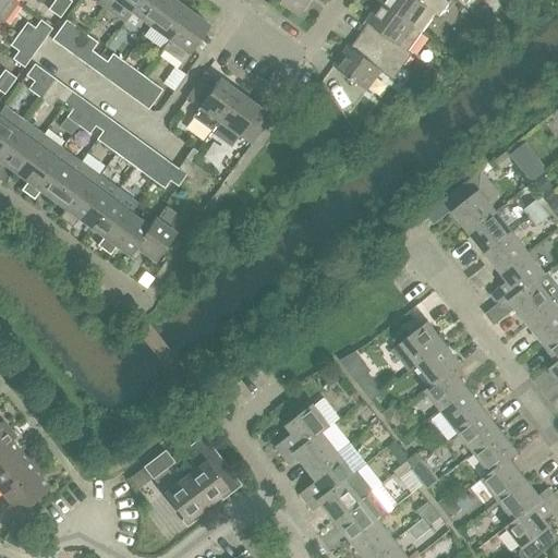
[(0,0),(0,20),(4,24),(19,4),(11,0),(0,0)]
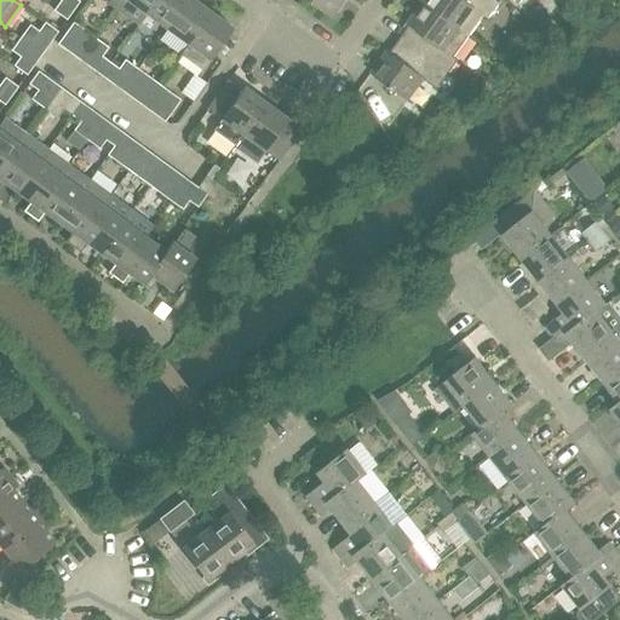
[(76,0),(61,0),(61,3),(73,11),(79,3),(76,0)]
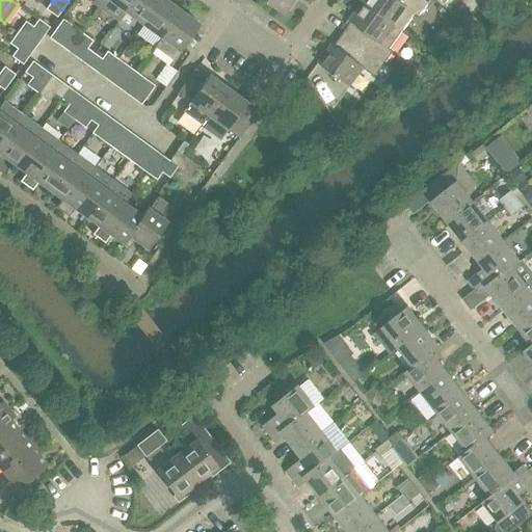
[(105,0),(100,8),(108,14),(117,21),(125,11),(132,0),(105,0)]
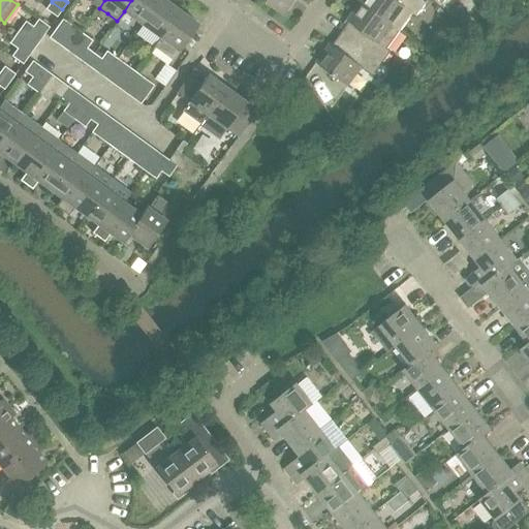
[(159,0),(131,0),(124,11),(142,25),(159,0)]
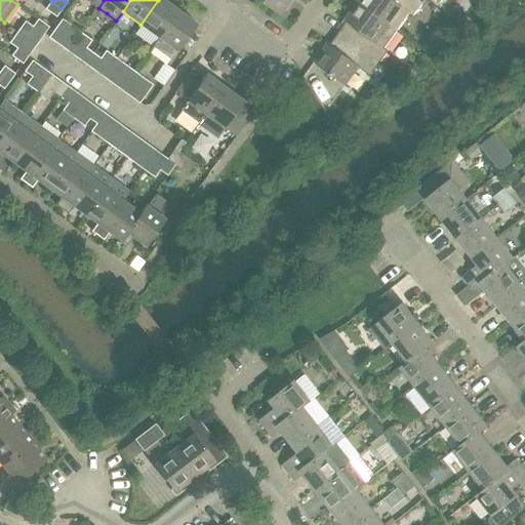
[(159,38),(178,11),(163,0),(158,0),(140,25),(159,38)]
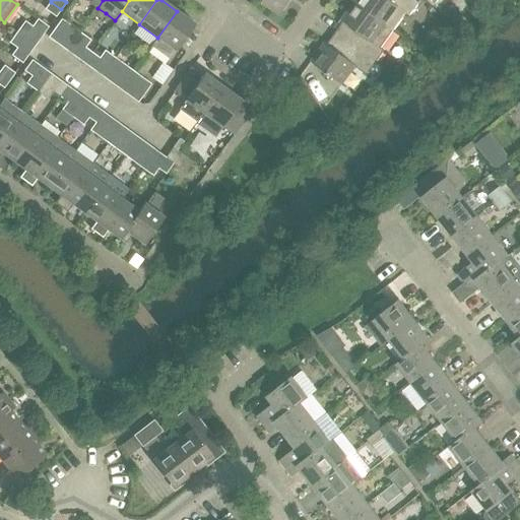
[(258,0),(279,15),(289,0),(258,0)]
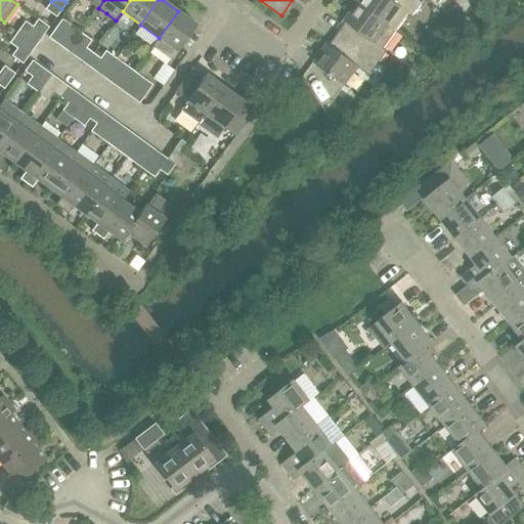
[(358,0),(357,2),(397,31),(409,13),(413,16),(423,3),(419,0),(358,0)]
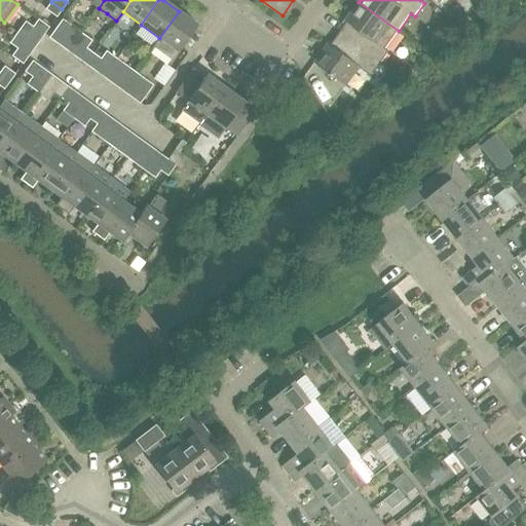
[(57,16),(62,9),(51,2),(45,9),(57,16)]
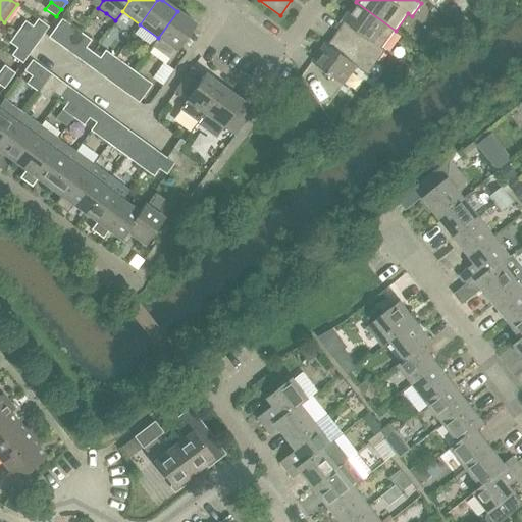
[(382,48),(396,31),(356,2),(349,12),(351,14),(337,34),(382,66),(382,64),(378,61),(386,51),(382,48)]
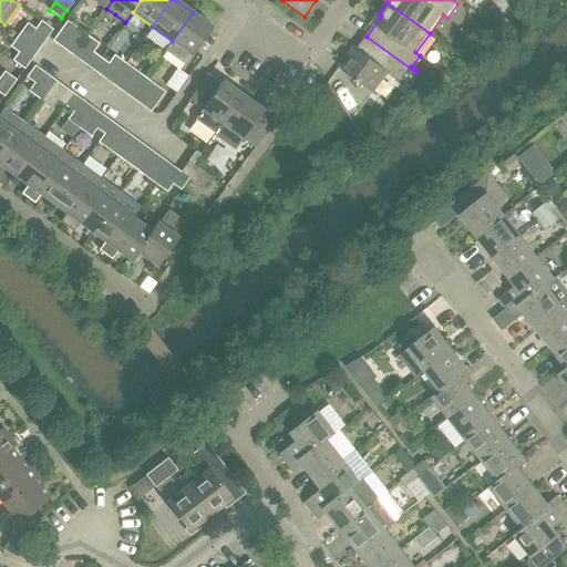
[(193,12),(172,41),(165,51),(185,65),(192,55),(213,27),(193,12)]
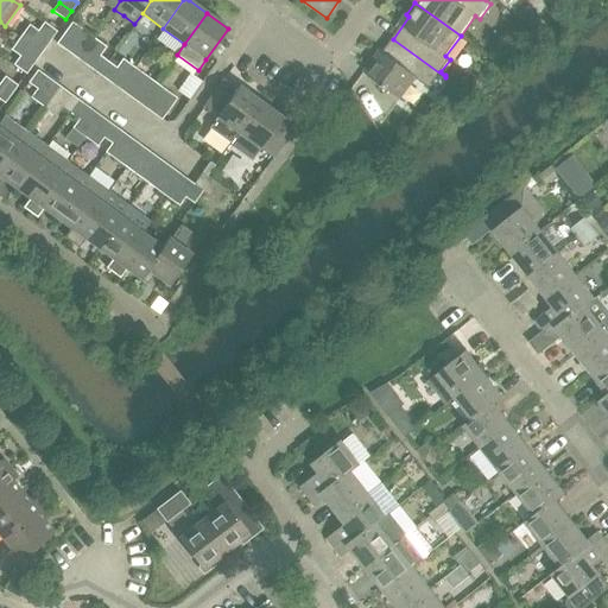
[(19,37),(40,52),(50,40),(56,32),(44,23),(38,32),(29,25),(19,37)]
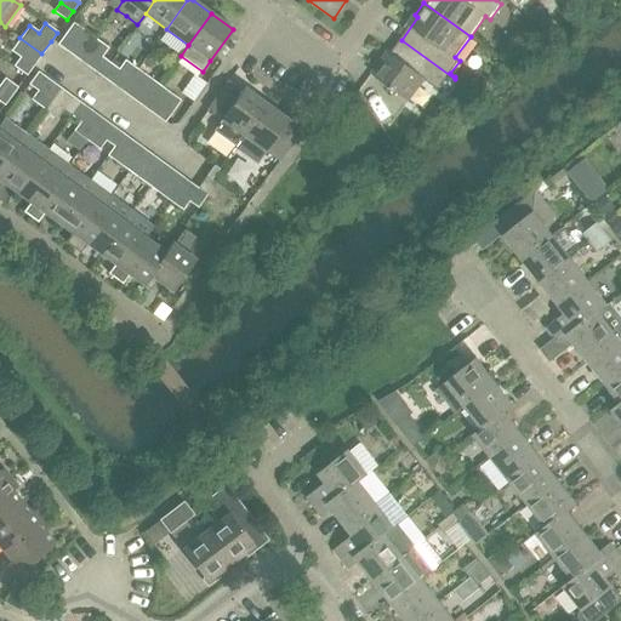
[(58,45),(79,61),(95,39),(73,23),(58,45)]
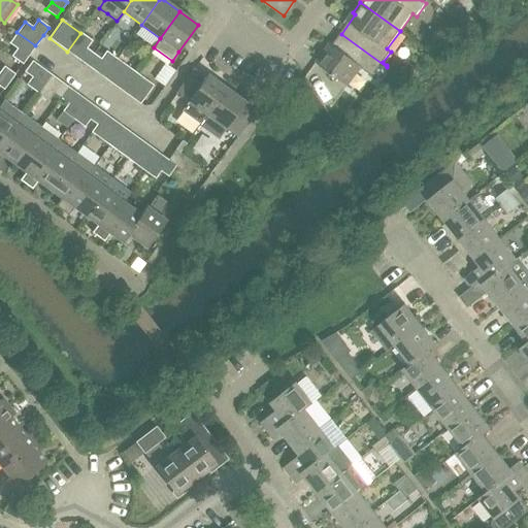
[(23,64),(27,58),(35,45),(17,32),(9,43),(17,48),(11,57),(23,64)]
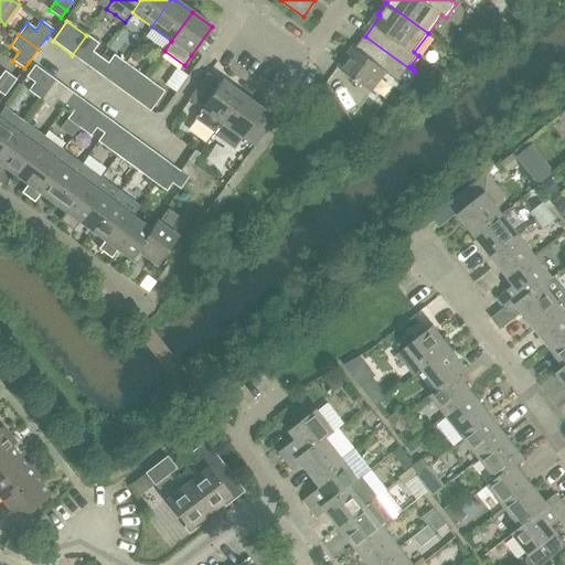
[(98,43),(86,35),(72,55),(92,70),(100,57),(92,52),(98,43)]
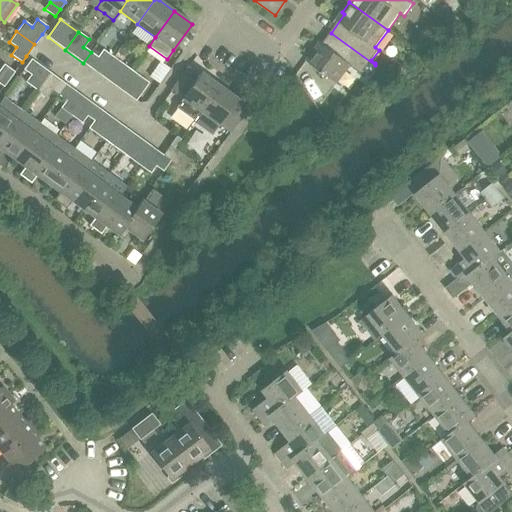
[(375,65),(331,33),(317,52),(315,50),(307,61),(337,83),(350,65),(362,74),(370,62),(374,65),(375,65)]
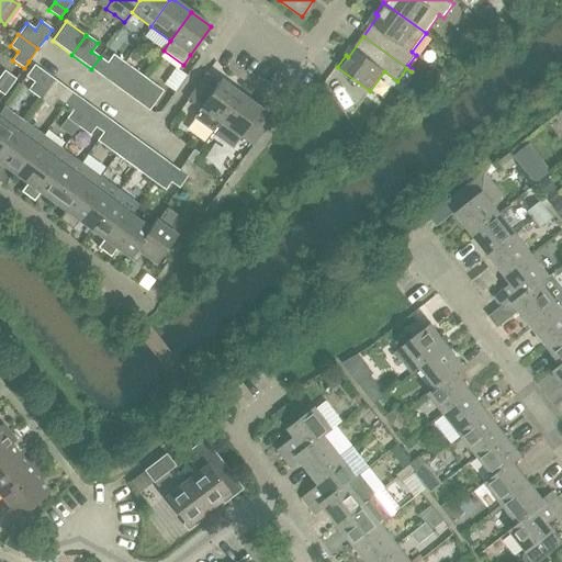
[(108,63),(100,57),(91,69),(100,75),(108,63)]
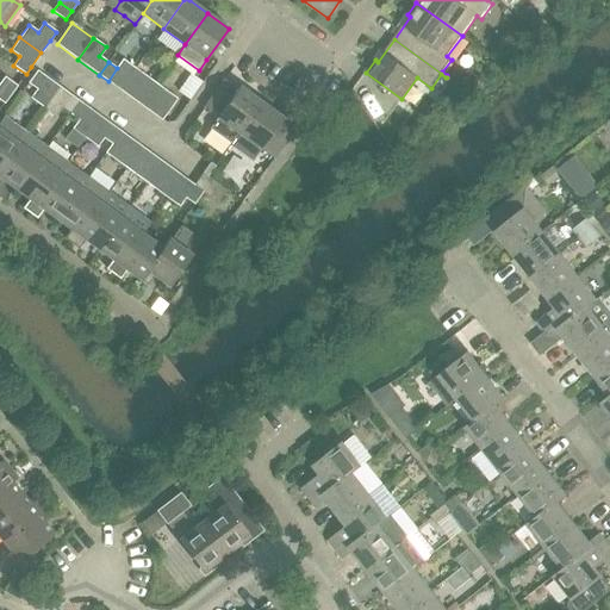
[(31,98),(43,107),(58,86),(37,70),(29,83),(37,89),(31,98)]
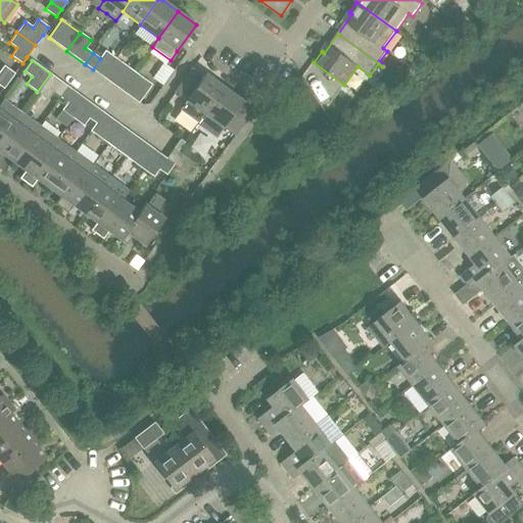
[(4,65),(0,70),(0,74),(9,81),(14,74),(4,65)]
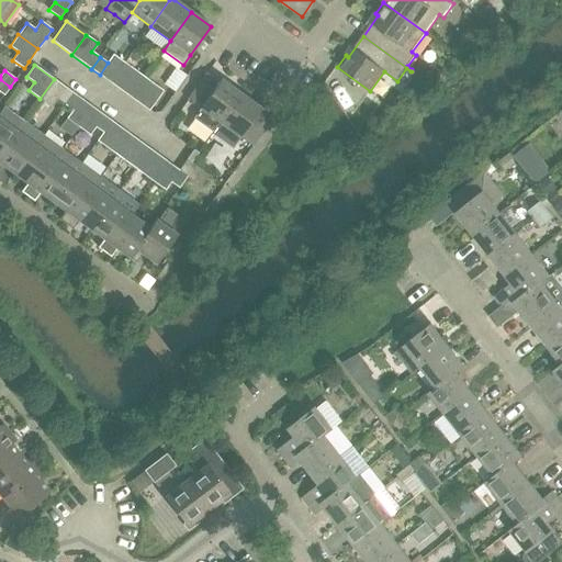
[(136,71),(122,91),(130,97),(144,77),(136,71)]
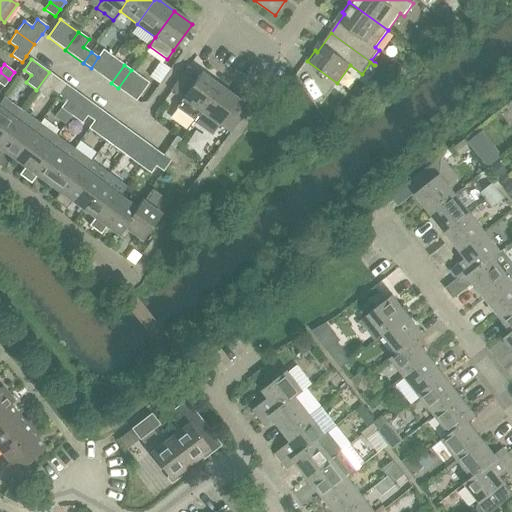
[(188,67),(171,91),(183,99),(176,108),(194,121),(220,86),(201,72),(200,75),(188,67)]
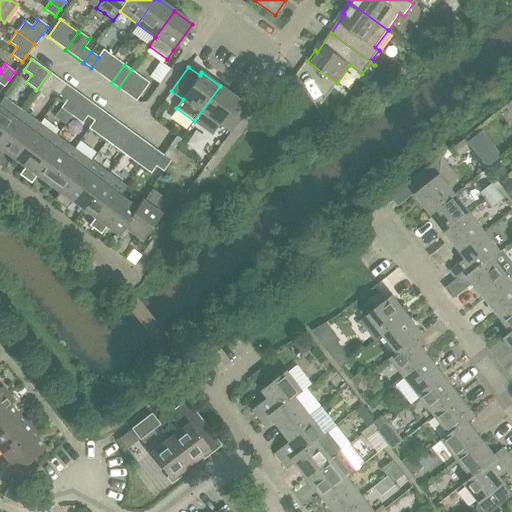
[(118,88),(136,101),(149,83),(131,70),(118,88)]
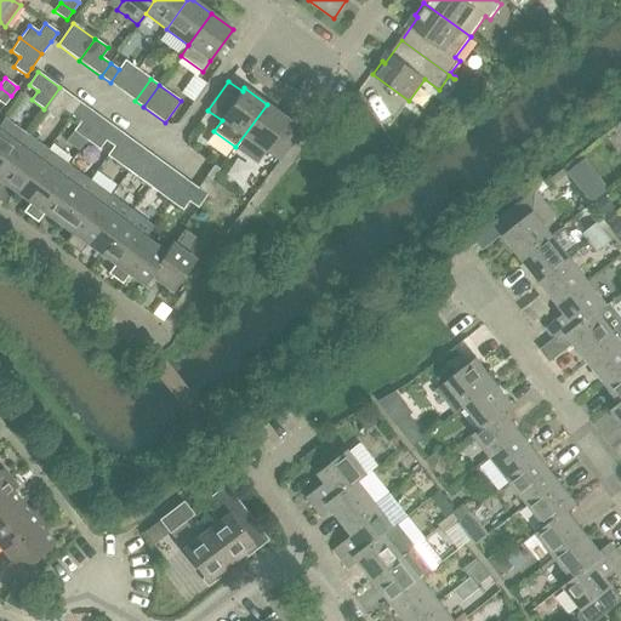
[(0,102),(5,106),(11,96),(0,87),(0,102)]
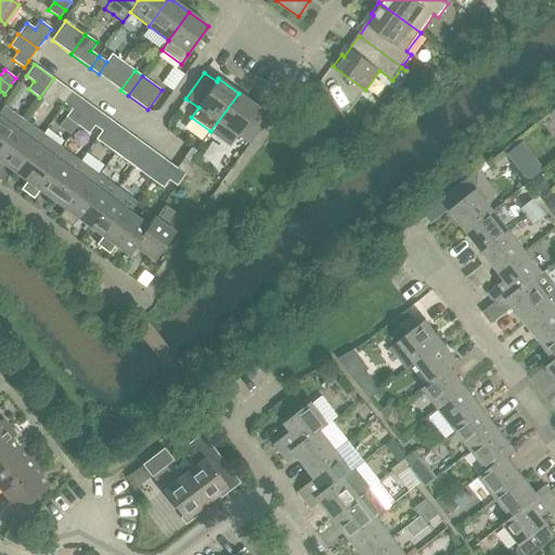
[(56,98),(64,103),(73,92),(53,78),(39,98),(51,106),(56,98)]
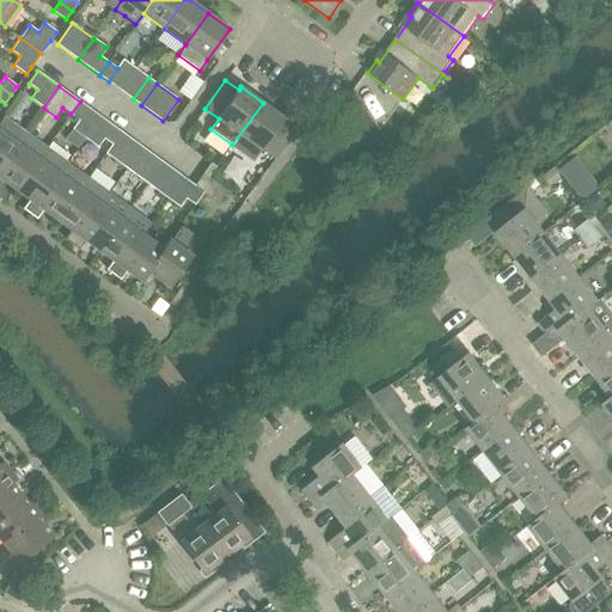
[(101,117),(80,102),(71,114),(80,121),(73,130),(85,139),(101,117)]
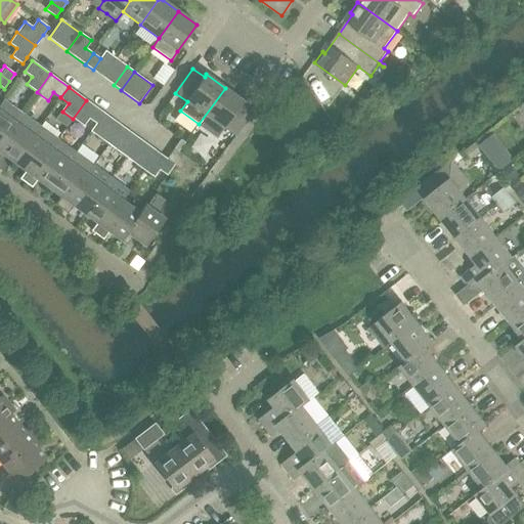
[(218,137),(224,128),(235,136),(253,112),(242,103),(244,101),(225,88),(199,124),(206,115),(206,116),(200,124),(218,137)]
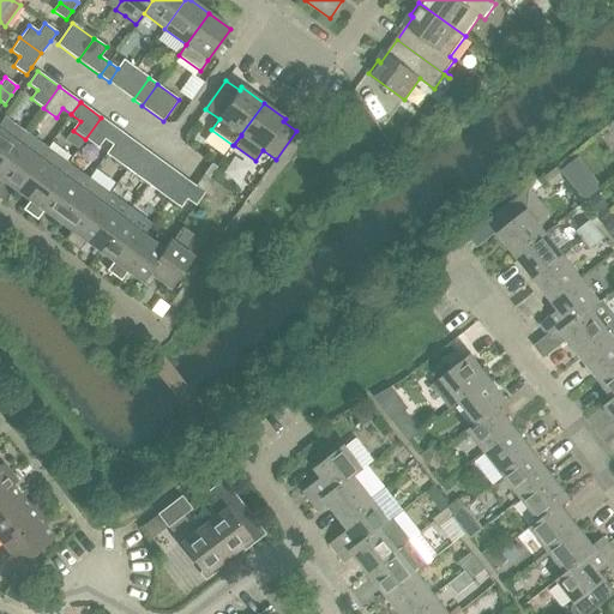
[(4,118),(0,122),(0,168),(18,144),(18,143),(25,133),(4,118)]
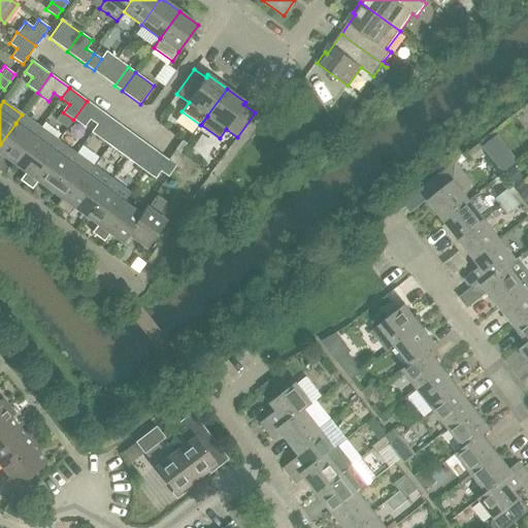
[(91,132),(92,132),(105,114),(87,101),(73,120),(85,128),(90,120),(96,124),(91,132)]
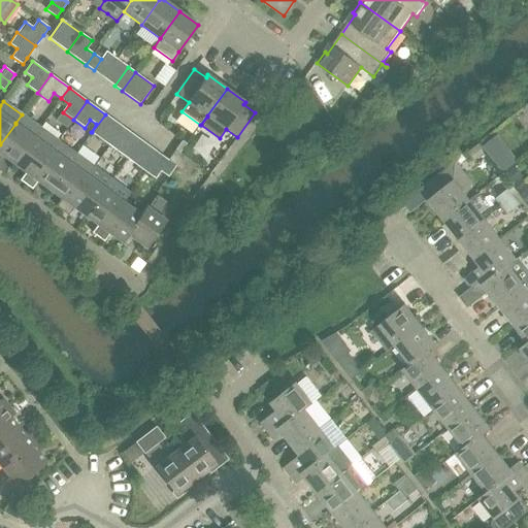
[(105,114),(92,132),(99,138),(112,120),(105,114)]
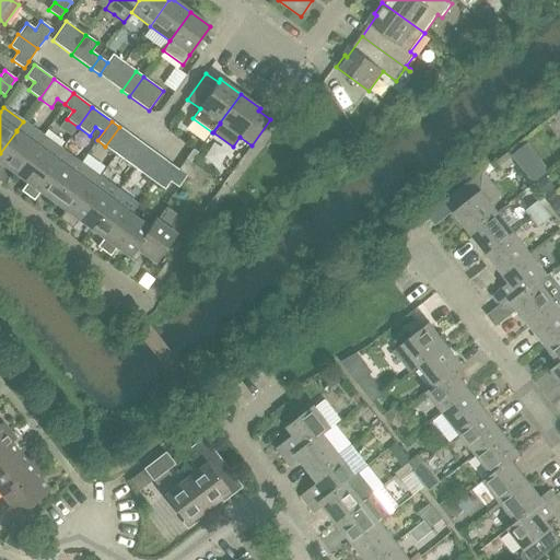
[(35,144),(16,131),(0,153),(0,166),(1,164),(14,174),(35,144)]
